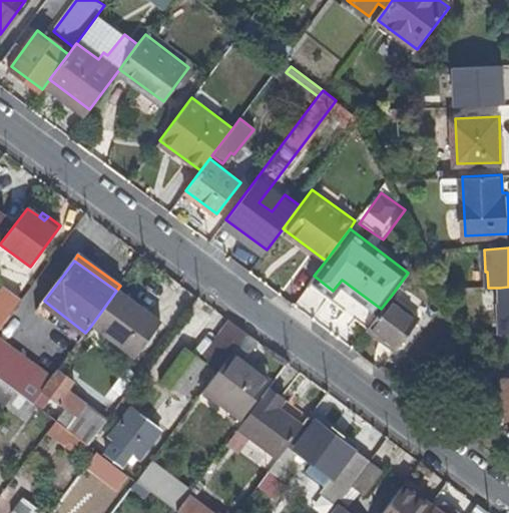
[(508,287),(500,288),(502,336),(508,335),(508,287)]
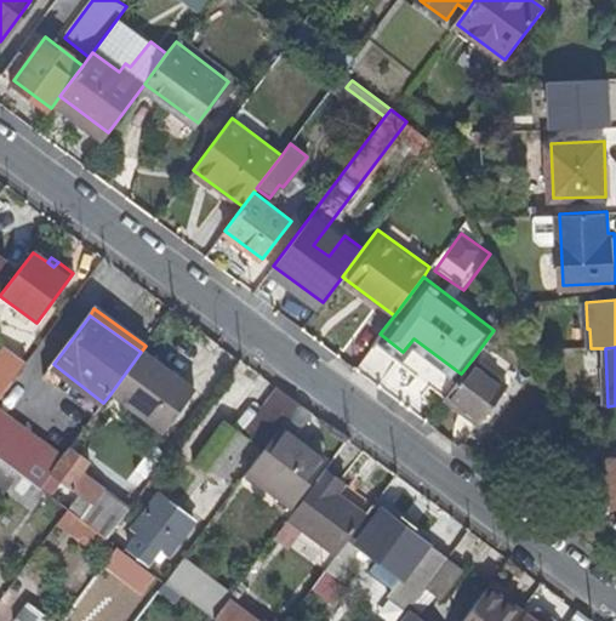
[(0,352),(0,398),(24,366),(3,349),(0,352)]
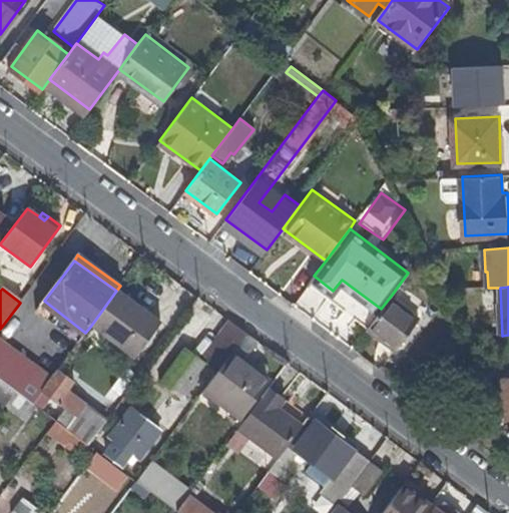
[(159,323),(116,291),(90,327),(133,359),(159,323)]
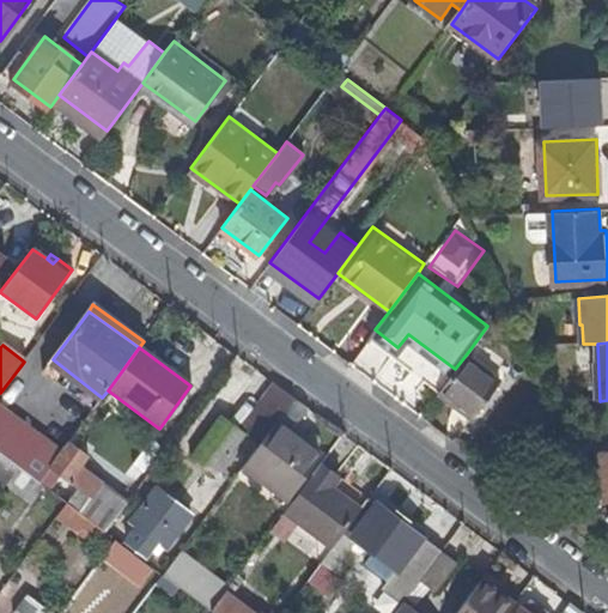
[(502,377),(468,352),(455,369),(442,387),(475,413),(502,377)]
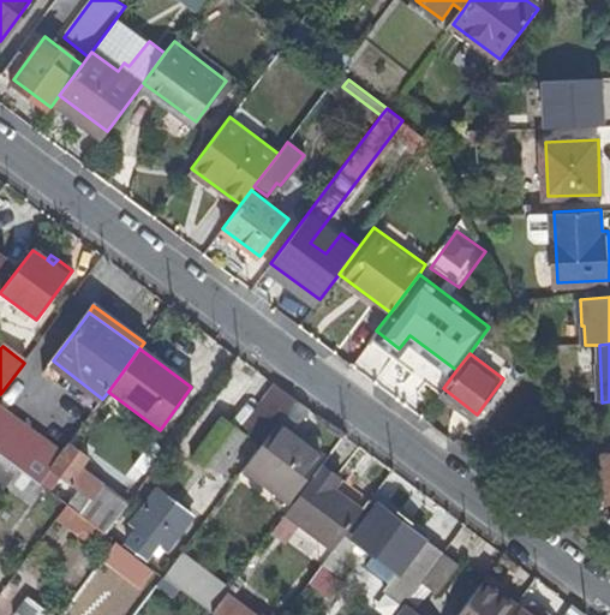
[(102,399),(53,360),(49,365),(99,404),(102,399)]
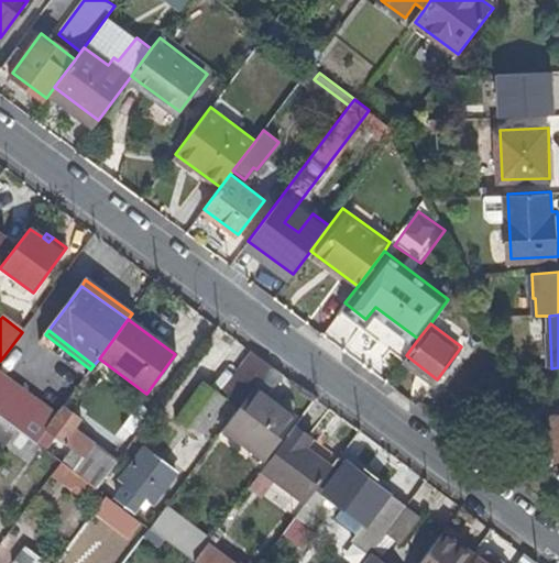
[(272,367),(254,355),(230,387),(248,400),(255,390),(272,367)]
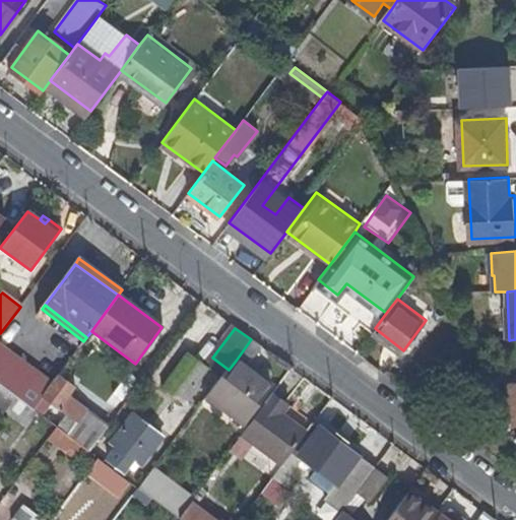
[(43,396),(51,385),(0,345),(0,384),(34,409),(43,396)]
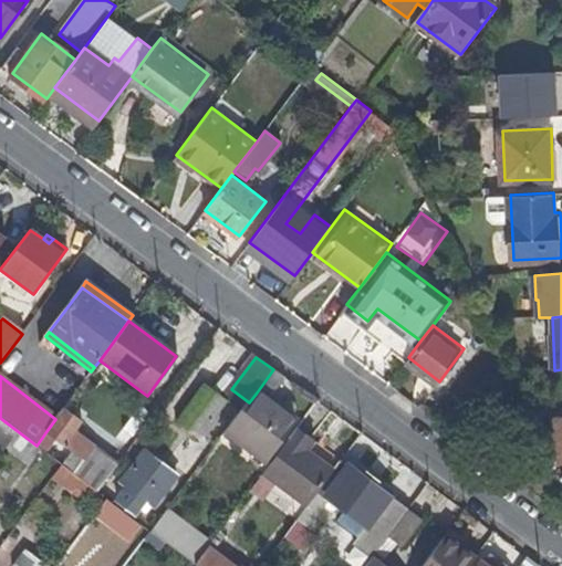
[(178,421),(200,437),(226,400),(224,398),(205,385),(178,421)]
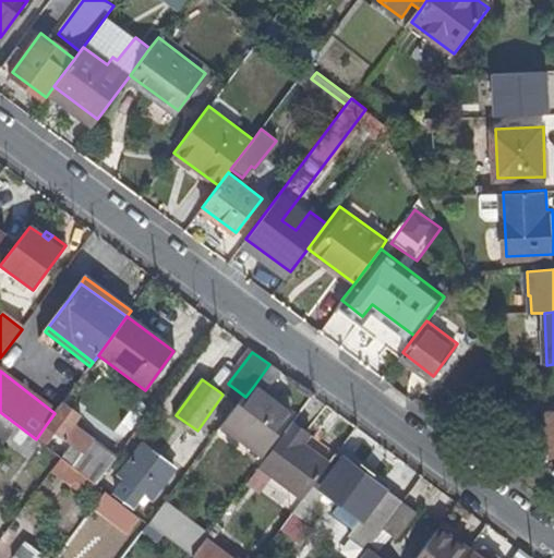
[(245,397),(228,384),(227,383),(220,392),(223,395),(239,404),(245,397)]
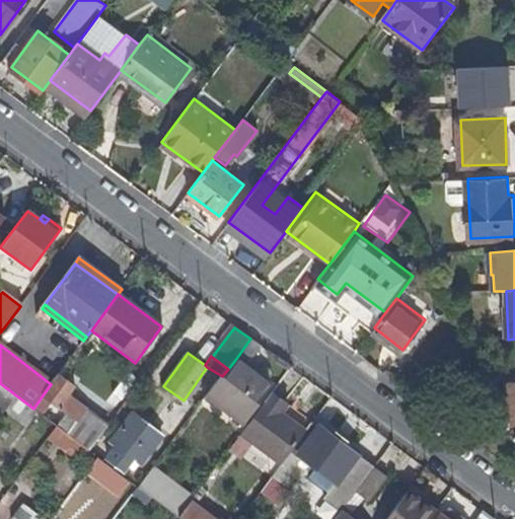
[(252,373),(235,360),(228,369),(222,376),(209,394),(246,422),(265,396),(245,382),(252,373)]
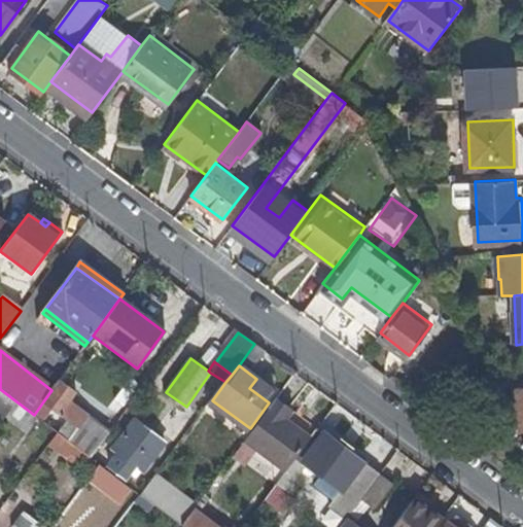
[(276,393),(256,379),(249,388),(269,402),(276,393)]
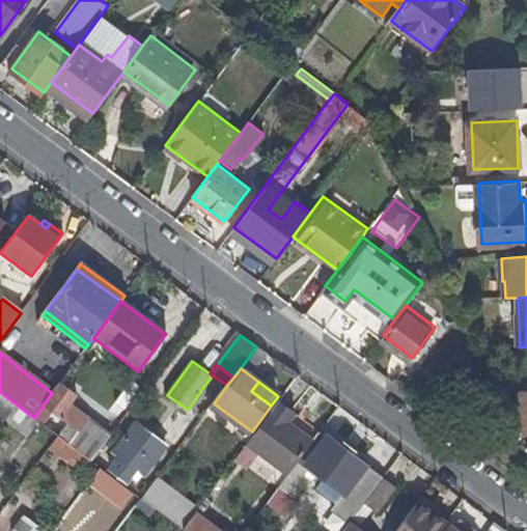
[(78,430),(68,444),(92,462),(110,438),(71,408),(79,397),(60,383),(52,393),(44,404),(78,430)]
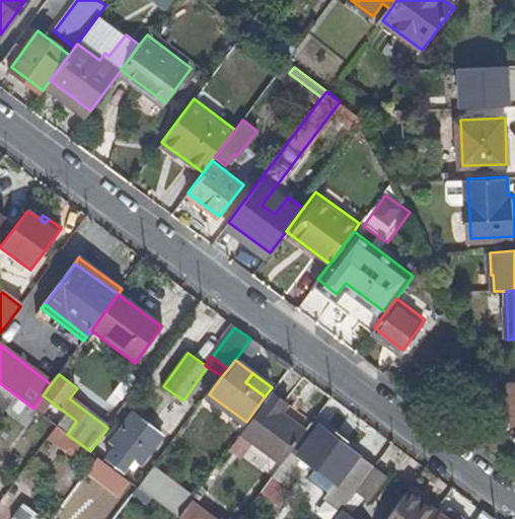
[(33,409),(0,383),(0,418),(5,411),(25,425),(37,411),(33,409)]
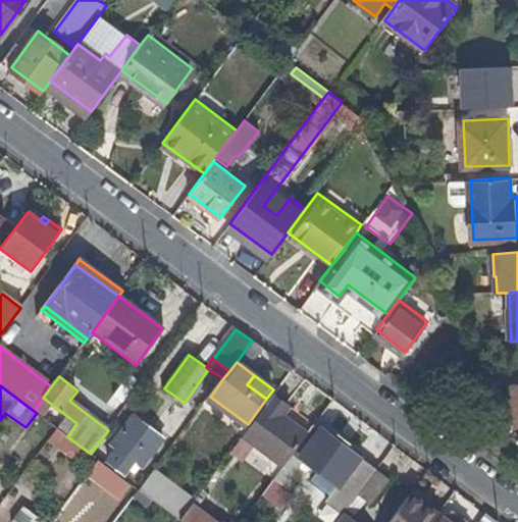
[(273,395),(242,437),(283,469),(308,435),(282,416),(290,407),(273,395)]
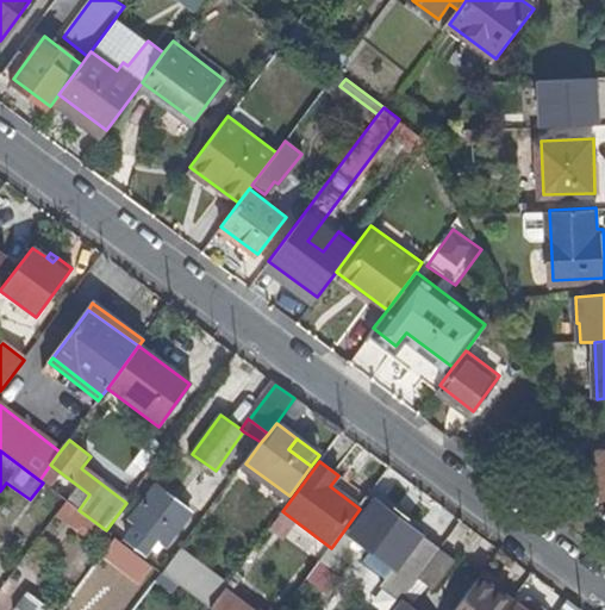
[(157,485),(142,504),(178,531),(193,511),(157,485)]
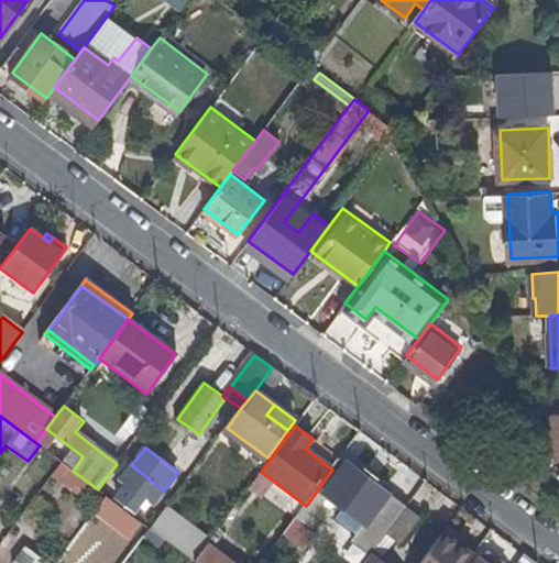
[(306,506),(297,518),(310,527),(327,505),(322,503),(327,495),(354,516),(349,522),(362,532),(359,537),(377,551),(390,534),(408,509),(340,459),(332,470),(306,506)]
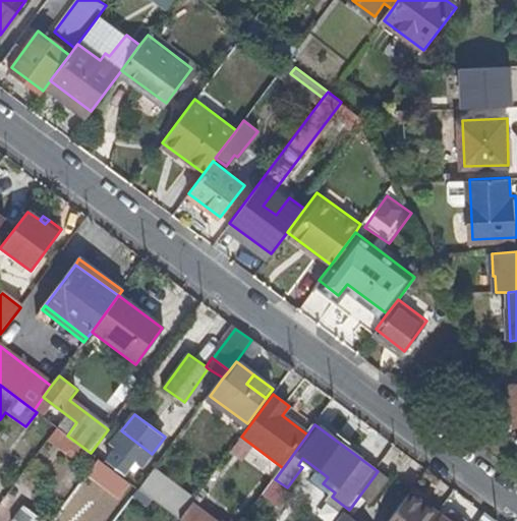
[(140,448),(126,439),(109,463),(123,472),(140,448)]
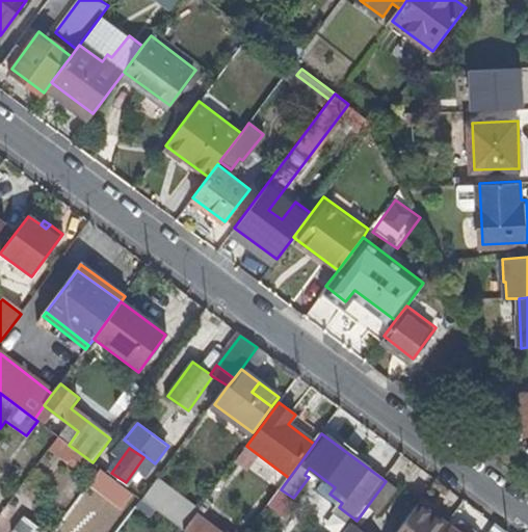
[(398,490),(386,481),(368,505),(380,514),(398,490)]
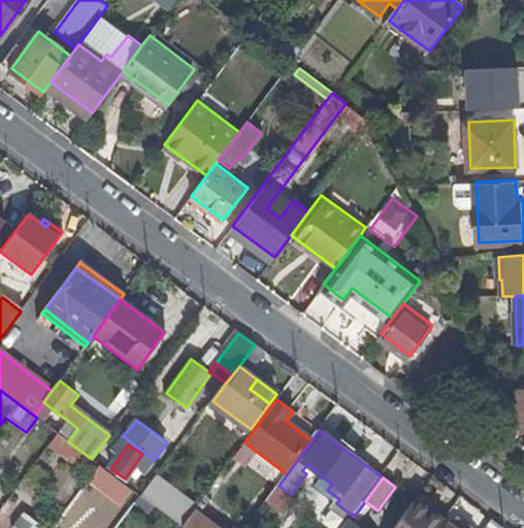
[(156,479),(141,496),(160,510),(174,492),(156,479)]
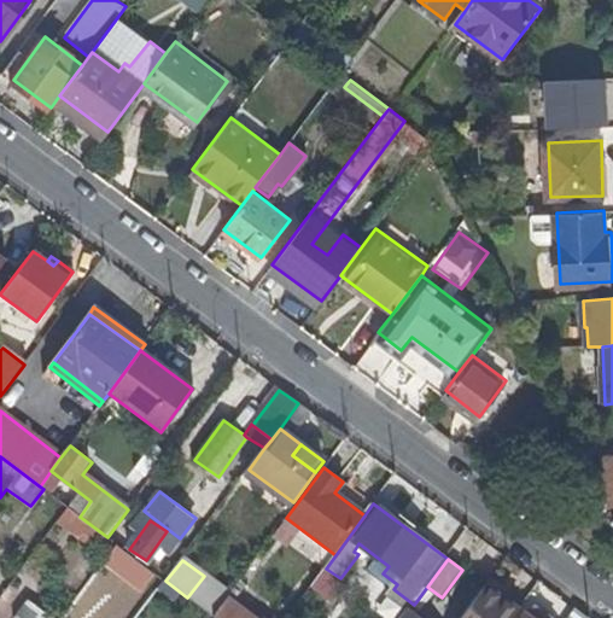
[(486,590),(466,617),(517,617),(520,614),(486,590)]
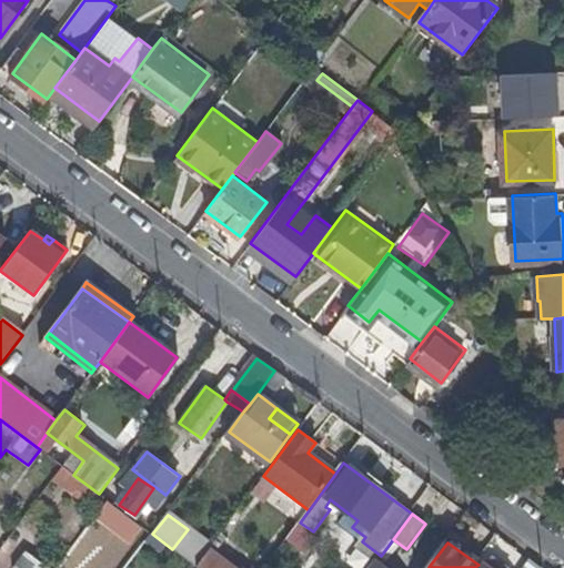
[(235,567),(209,548),(197,567),(198,567),(235,567)]
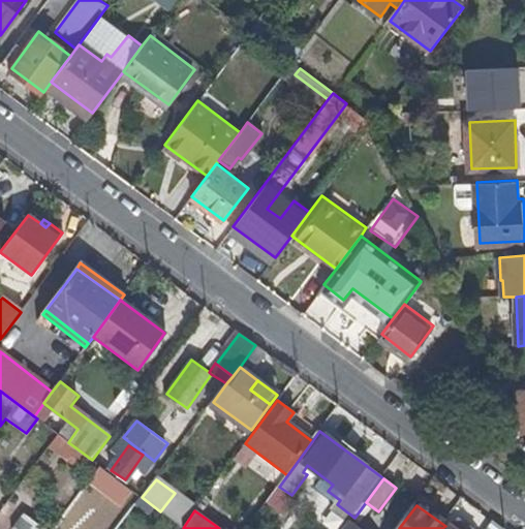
[(45,528),(25,512),(12,528),(45,528)]
